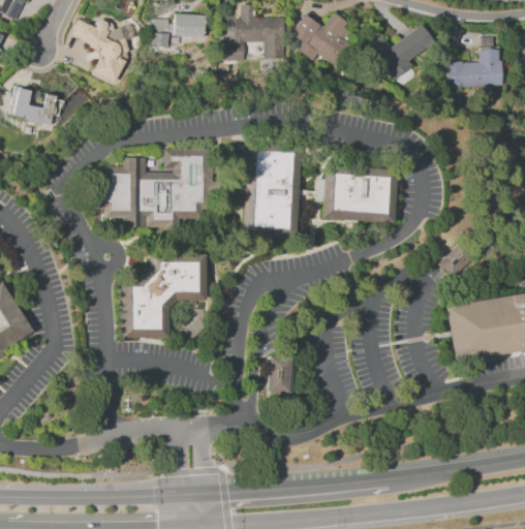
[(28,0),(18,21),(0,12),(6,0),(28,0)]
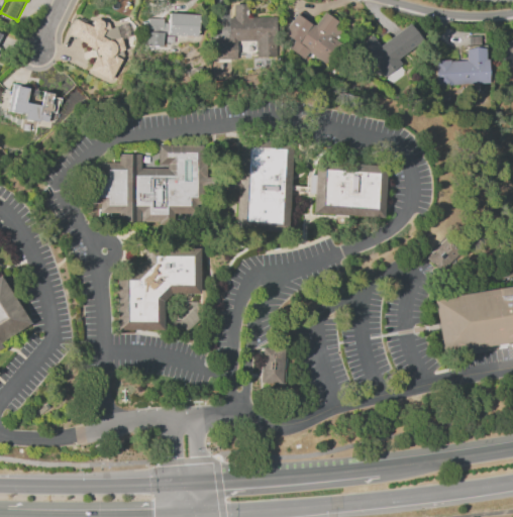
[(230,18),(236,18),(236,5),(248,4),(248,14),(279,14),(280,57),(260,57),(260,53),(239,53),(239,59),(218,59),(218,41),(231,41),(230,18)]
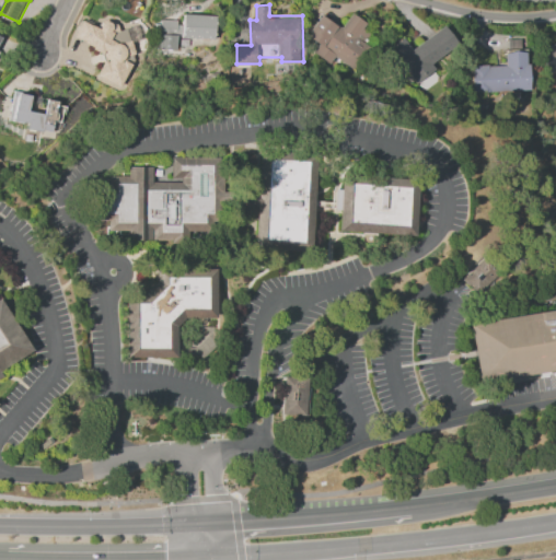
[(324,14),(344,28),(355,13),(362,19),(361,20),(369,24),(365,28),(373,35),(369,41),(368,39),(367,42),(373,47),(359,69),(340,56),(334,63),(317,51),(322,45),(309,35),(324,14)]
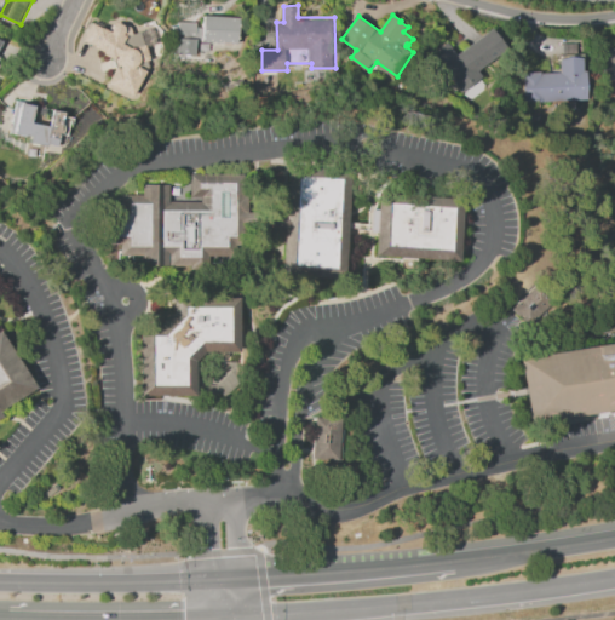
[(179,38),(197,39),(197,38),(180,36),(182,22),(200,23),(200,28),(206,28),(206,16),(242,18),(241,44),(201,41),(200,56),(196,56),(196,61),(178,59),(179,38)]
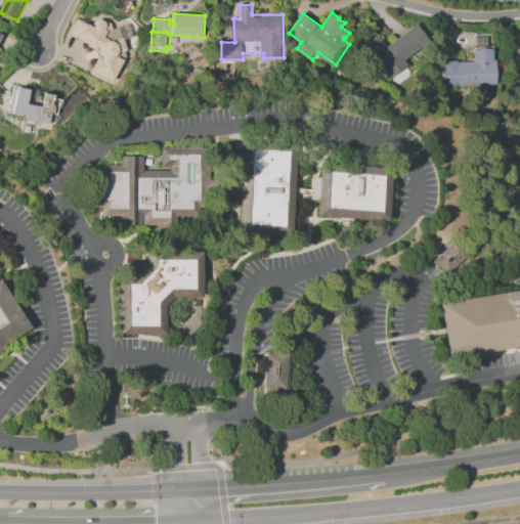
[(87,24),(87,25),(89,26),(89,25),(95,28),(98,22),(102,20),(106,23),(107,27),(105,30),(109,32),(105,37),(113,41),(110,32),(121,28),(124,36),(125,38),(129,50),(119,54),(119,55),(118,56),(117,58),(118,58),(119,56),(126,60),(116,82),(93,71),(100,56),(104,58),(105,55),(104,54),(104,53),(89,45),(90,44),(82,40),(82,39),(78,36),(77,37),(72,34),(80,19),(87,24)]
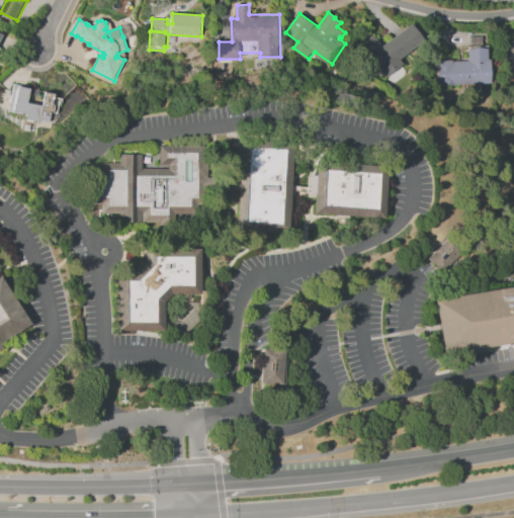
[(412,23),(426,39),(402,60),(406,64),(390,77),(364,47),(376,35),(386,47),(412,23)]
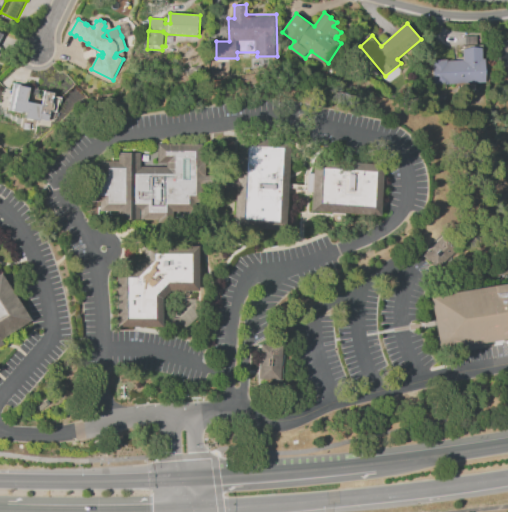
[(507,68),(502,69),(499,41),(507,40),(507,68)]
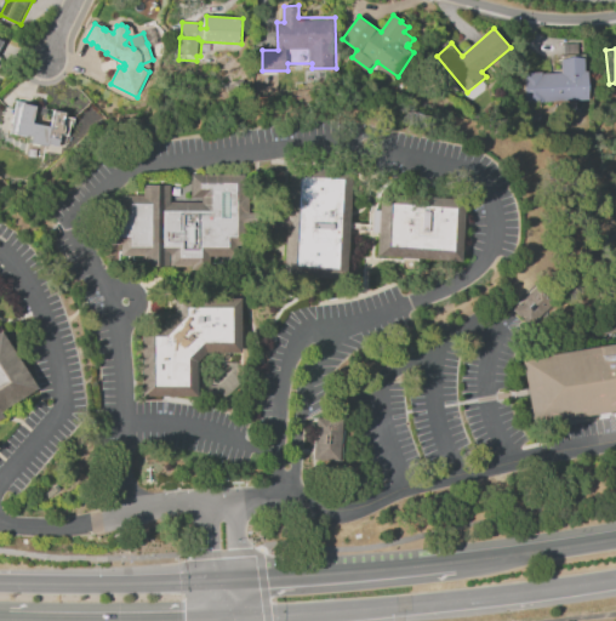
[(585,58),(586,70),(588,70),(589,101),(529,103),(528,73),(546,73),(546,74),(564,73),(563,60),(574,56),(585,58)]
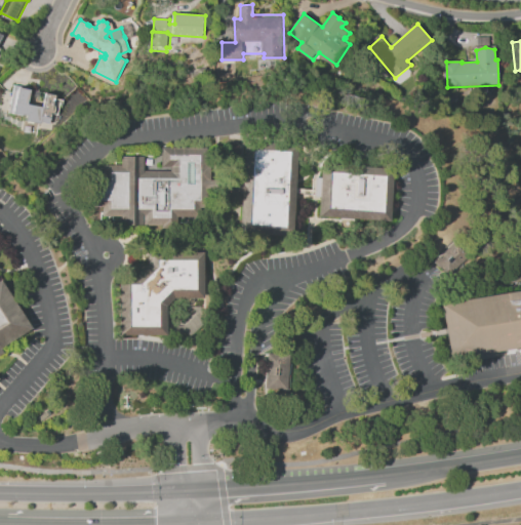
[(46,123),(13,130),(10,115),(18,113),(16,106),(28,104),(27,102),(37,93),(39,96),(54,84),(69,103),(58,111),(62,114),(50,122),(48,119),(45,121),(46,123)]
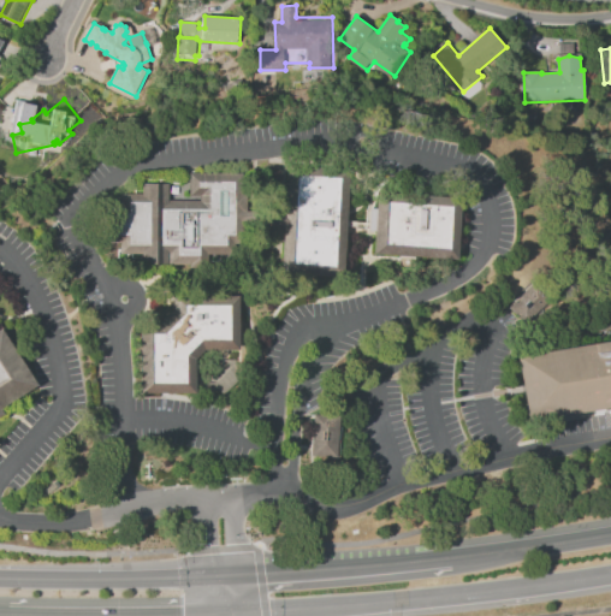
[(290,161),(353,166),(345,277),(283,272),(290,161)]
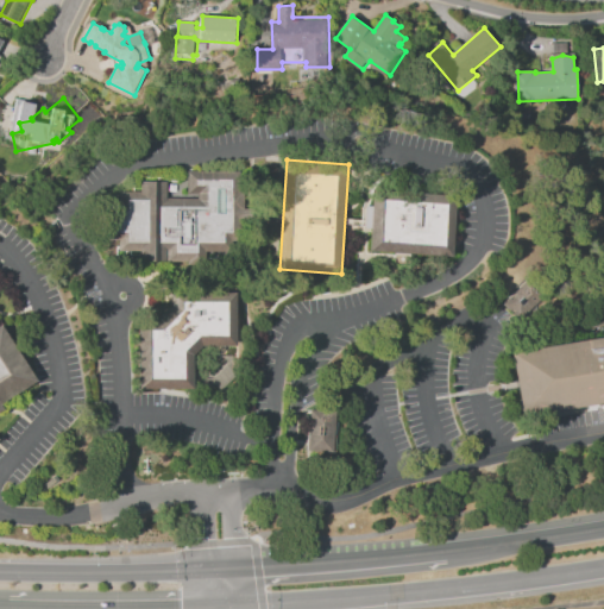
[(221,171),(243,173),(241,238),(231,238),(231,250),(208,249),(208,261),(169,259),(169,249),(162,249),(162,264),(148,263),(148,249),(120,249),(120,239),(108,239),(108,201),(120,201),(121,192),(143,192),(143,180),(169,181),(169,199),(189,199),(189,171),(221,171)]
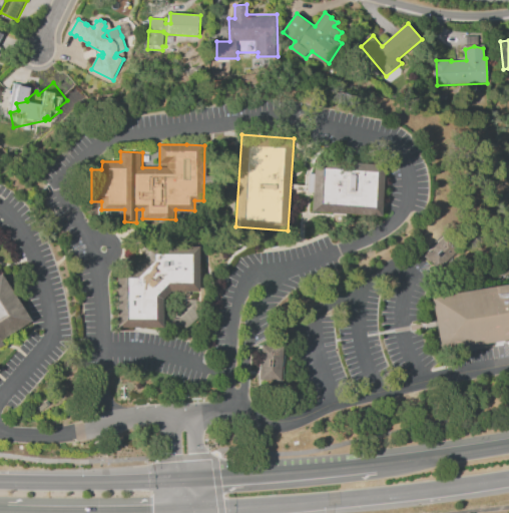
[(313,211),(383,216),(386,165),(316,161),(313,211)]
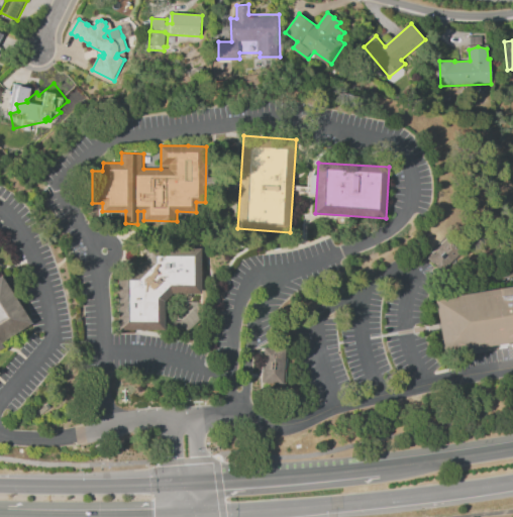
[(447,239),(428,260),(443,274),(463,252),(447,239)]
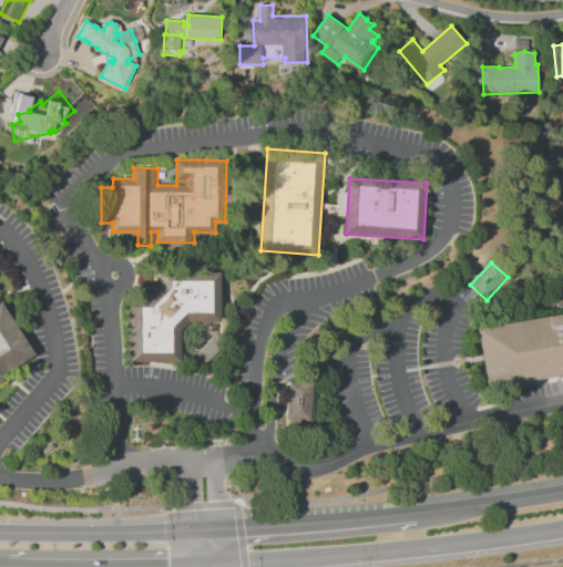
[(131,362),(183,362),(182,331),(191,322),(222,323),(222,271),(170,271),(143,298),(131,298),(131,362)]
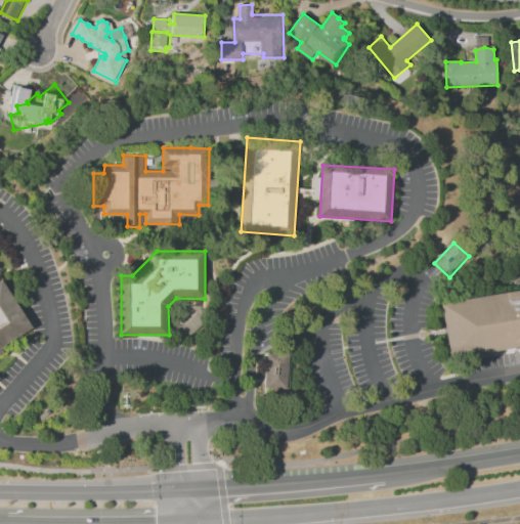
[(0,279),(2,278),(34,329),(3,348),(5,352),(0,354),(0,279)]
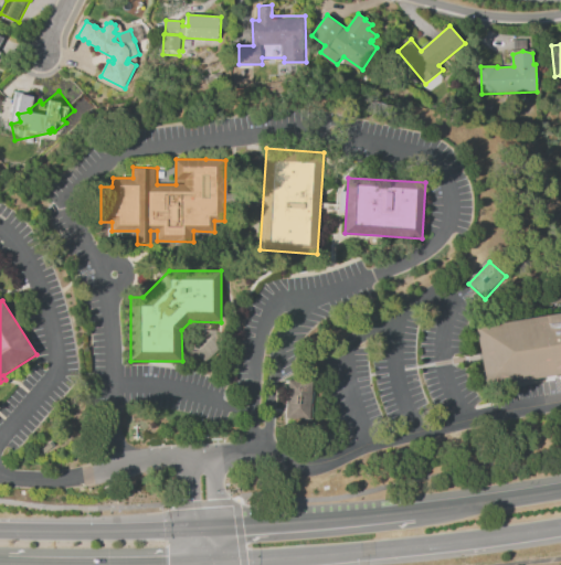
[(560,374),(487,386),(477,327),(560,312),(560,374)]
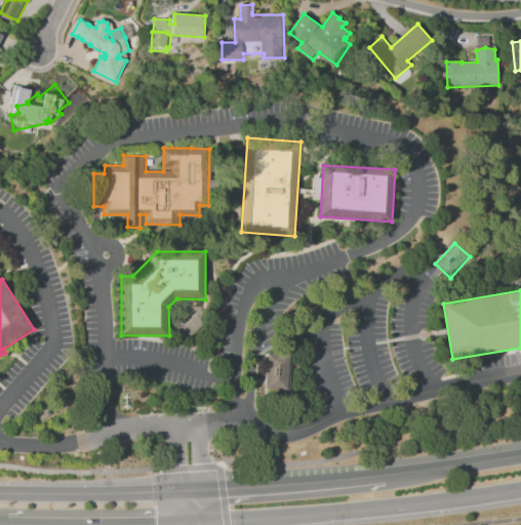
[(271,354),(269,389),(293,391),(295,365),(292,364),(293,355),(271,354)]
